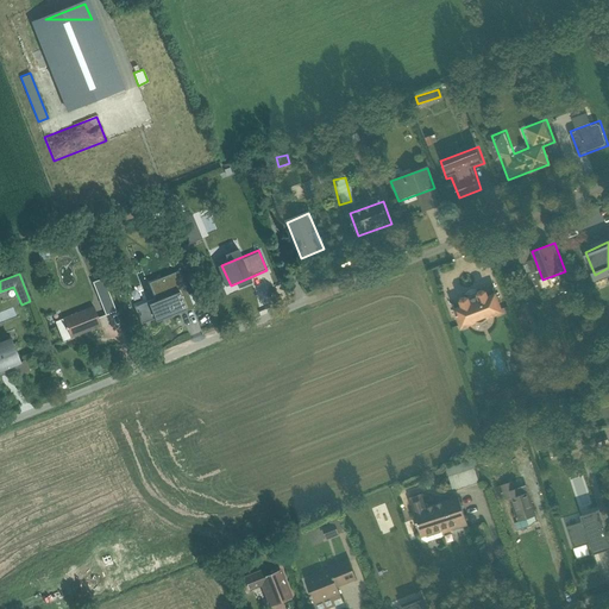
[(104,313),(113,311),(102,276),(93,280),(104,313)]
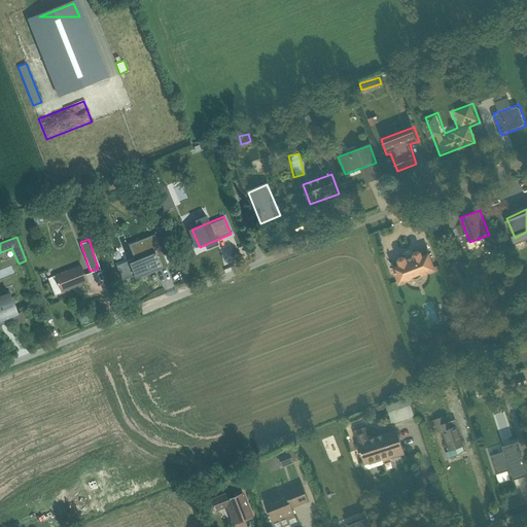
[(119,247),(112,251),(117,258),(125,253),(119,247)]
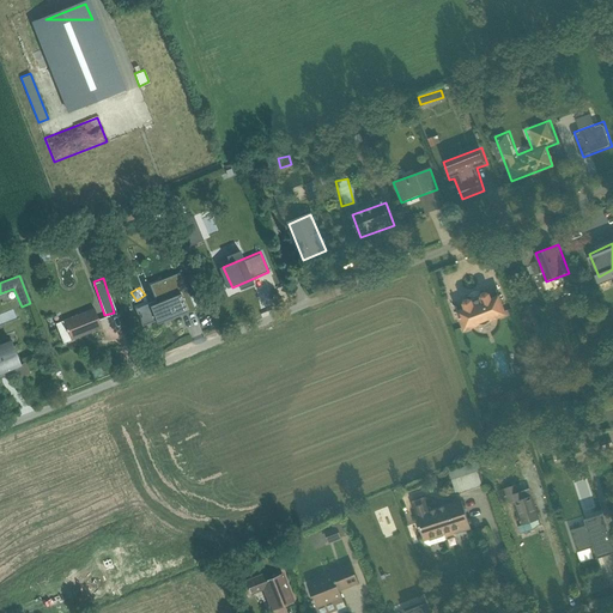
[(467,332),(509,316),(499,290),(457,307),(467,332)]
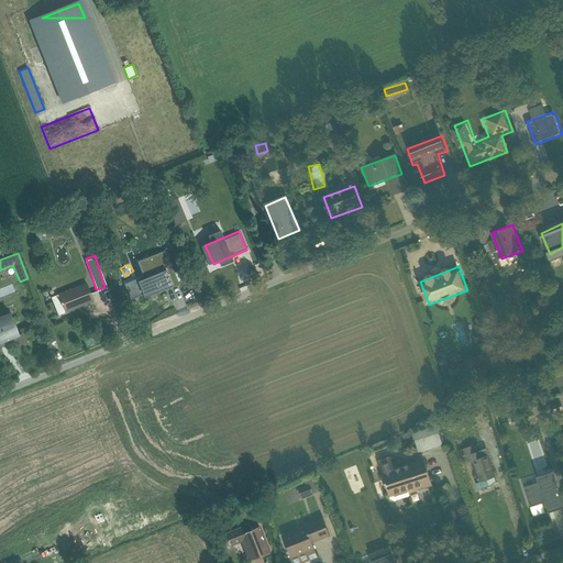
[(165,267),(123,280),(130,300),(172,286),(165,267)]
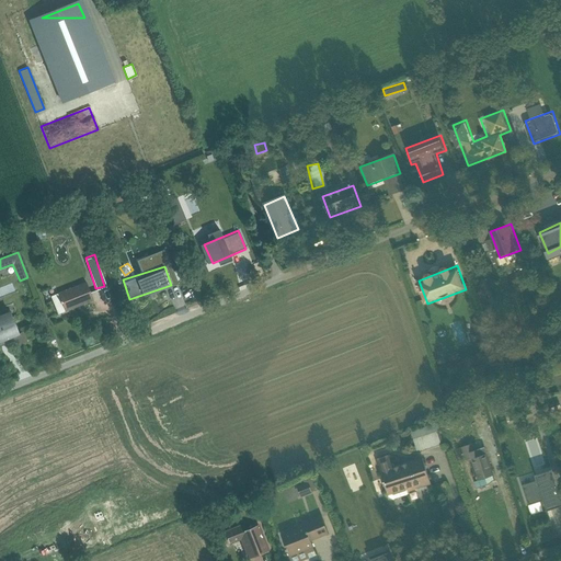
[(65,312),(94,301),(88,284),(58,295),(65,312)]
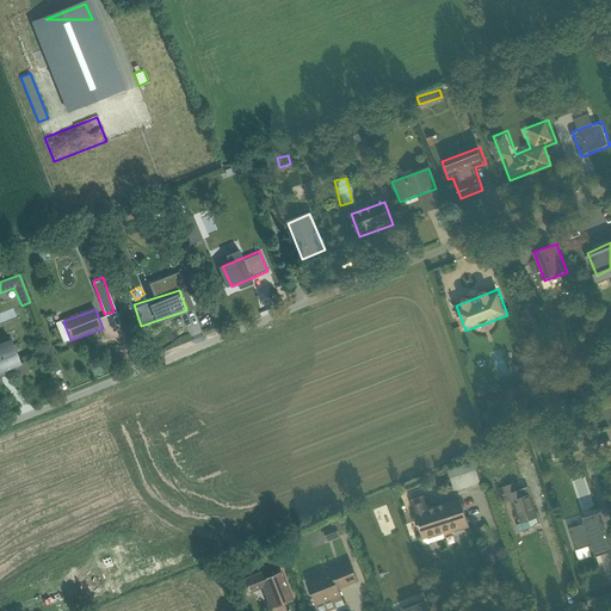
[(62,341),(69,339),(62,318),(55,321),(62,341)]
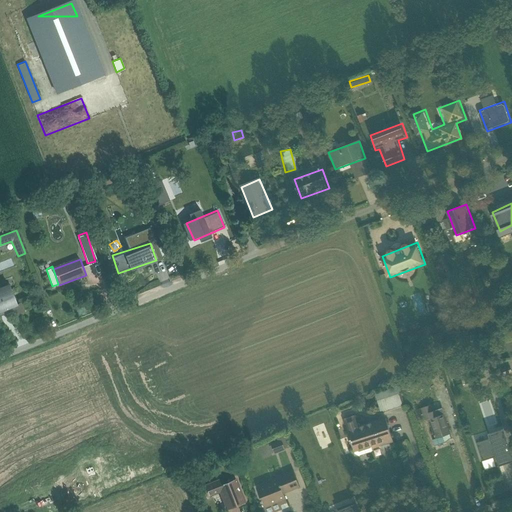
[(0,314),(0,315),(19,308),(10,284),(0,288),(0,314)]
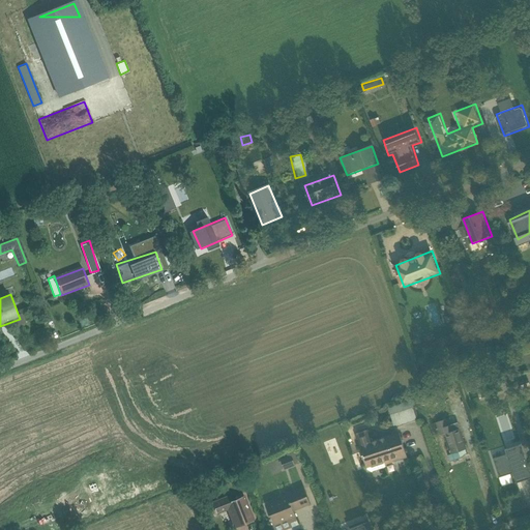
[(454,393),(446,396),(451,408),(460,405),(454,393)]
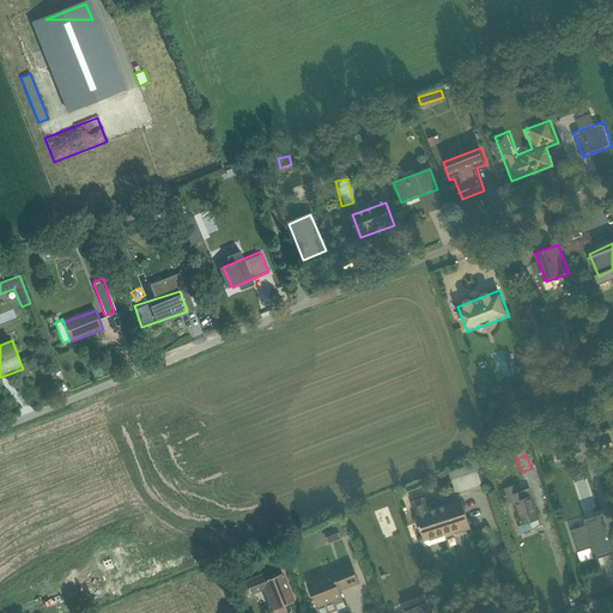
[(522,523),(540,517),(528,480),(501,489),(505,505),(515,503),(522,523)]
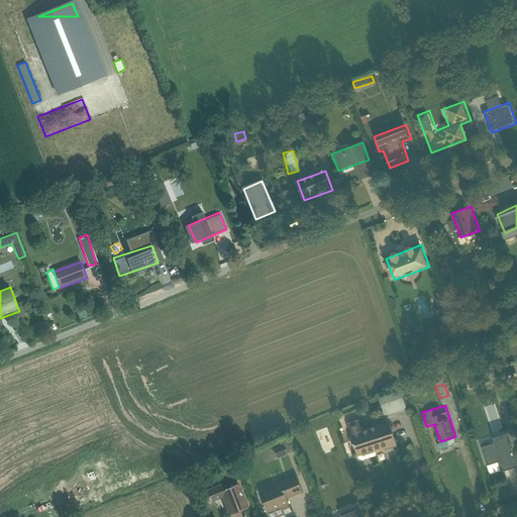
[(359,456),(398,443),(388,413),(349,426),(359,456)]
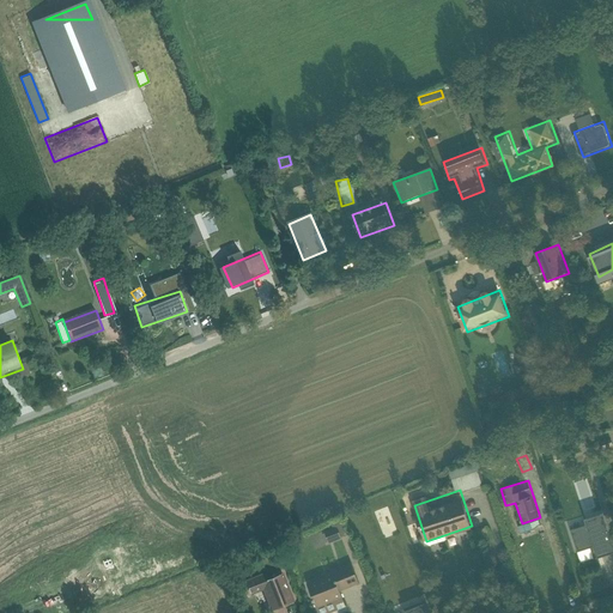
[(598,559),(612,554),(612,536),(606,514),(584,521),(587,526),(570,530),(577,553),(594,547),(598,559)]
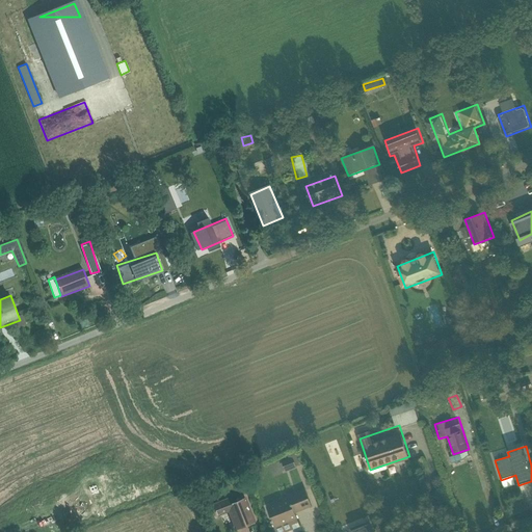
[(282,460),(285,470),(294,468),(291,457),(282,460)]
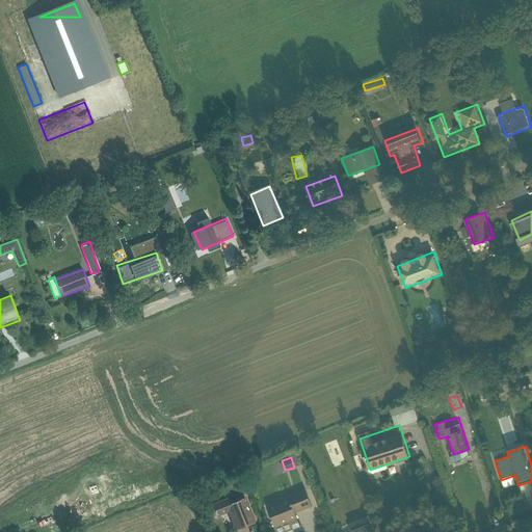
[(267,464),(272,476),(284,471),(280,459),(267,464)]
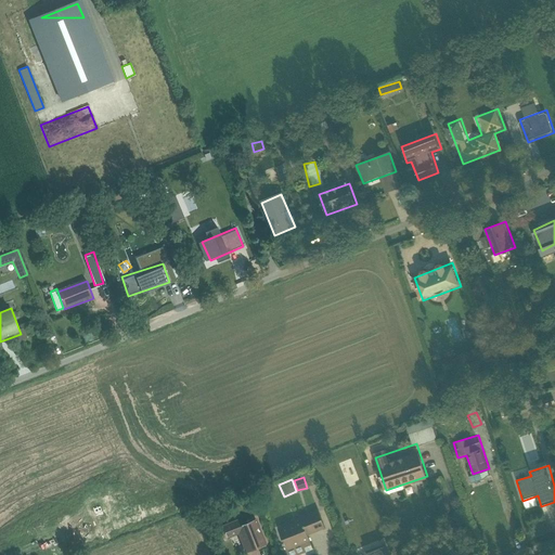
[(326,527),(320,511),(281,526),(292,553),(314,544),(310,533),(326,527)]
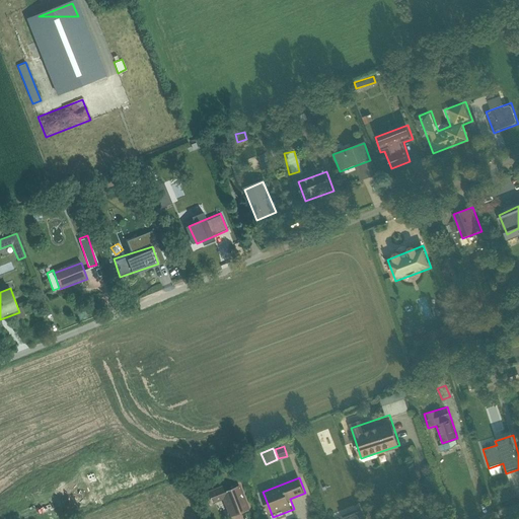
[(227,517),(248,510),(239,484),(208,494),(211,504),(222,501),(227,517)]
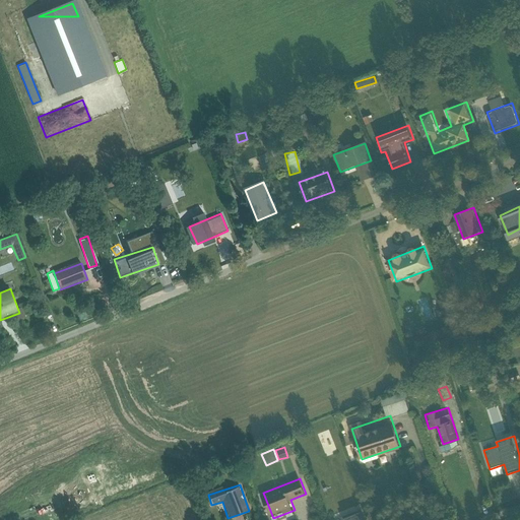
[(364,519),(360,509),(340,517),(341,519),(364,519)]
